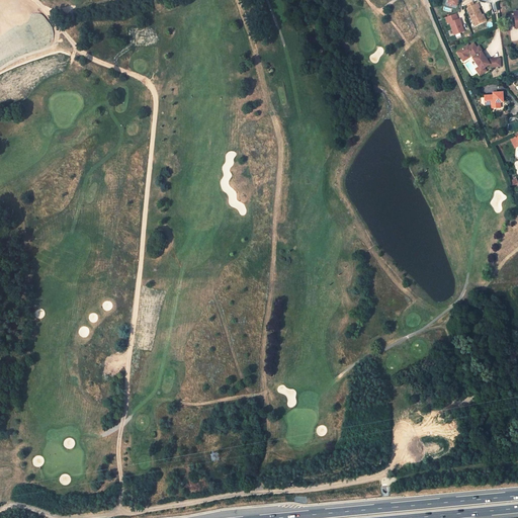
[(477,4),(466,9),(476,26),(486,21),(484,16),(480,9),(477,4)]
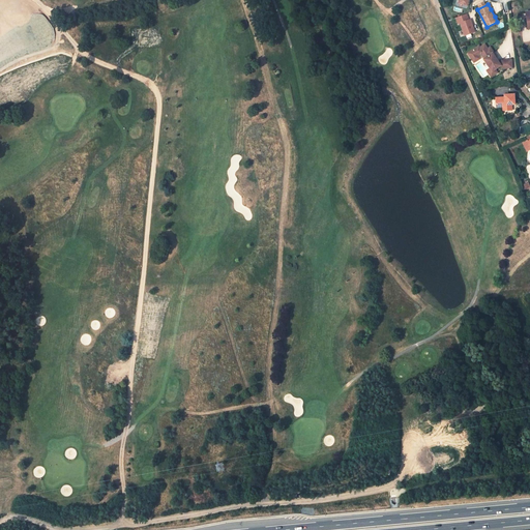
[(467,15),(457,19),(459,25),(461,24),(466,36),(475,32),(471,20),(469,21),(467,15)]
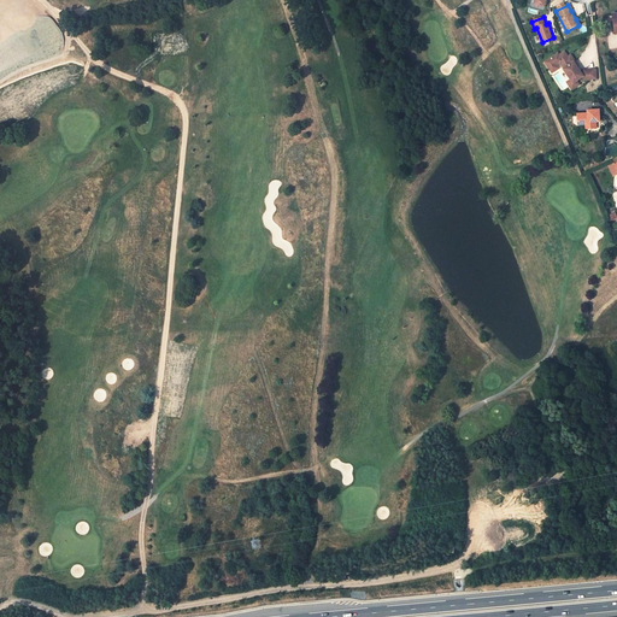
[(566,60),(560,64),(563,69),(570,80),(573,83),(576,81),(582,77),(585,81),(586,80),(595,78),(595,70),(583,70),(580,72),(573,62),(569,64),(566,60)]
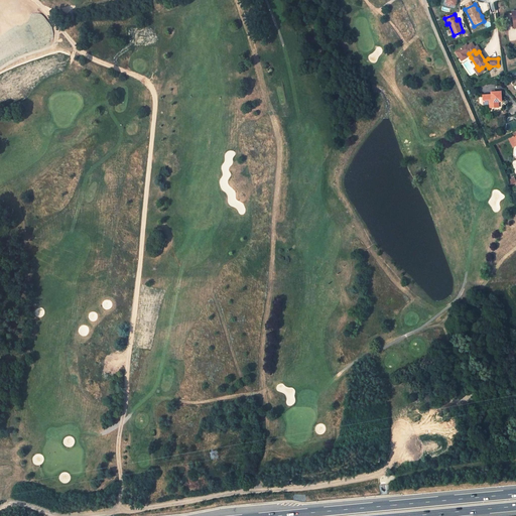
[(479,70),(477,67),(474,69),(478,75),(484,71),(482,68),(479,70)]
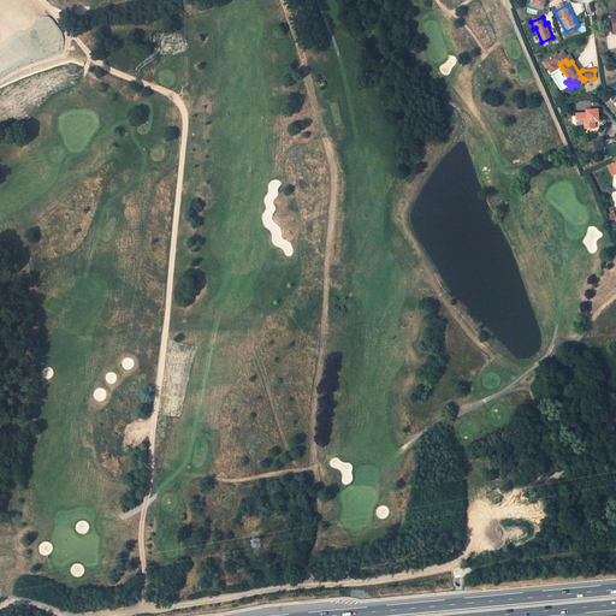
[(587,114),(576,114),(576,122),(585,120),(585,125),(586,130),(596,129),(596,123),(594,119),(598,118),(598,110),(587,111),(587,114)]
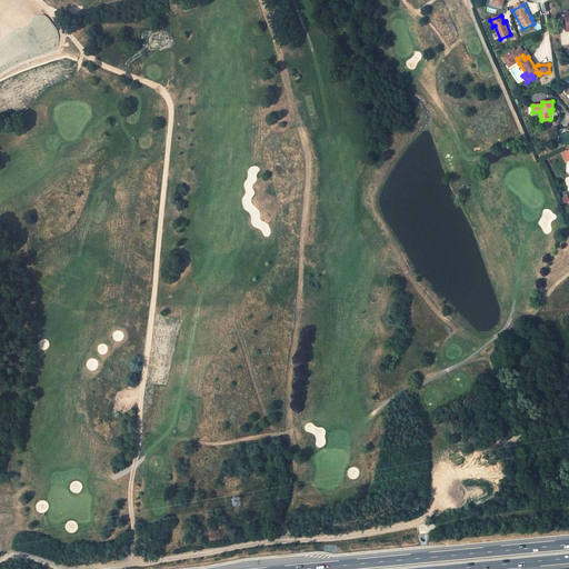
All buildings are outlined.
